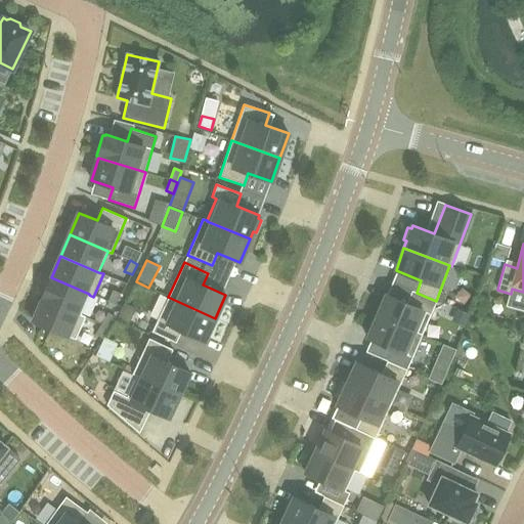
[(81,315),(89,295),(89,294),(51,277),(42,299),(80,315),(81,315)]
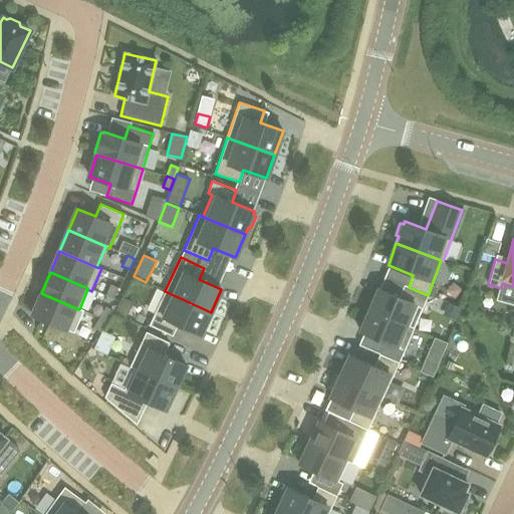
[(106,296),(113,299),(118,288),(110,285),(106,296)]
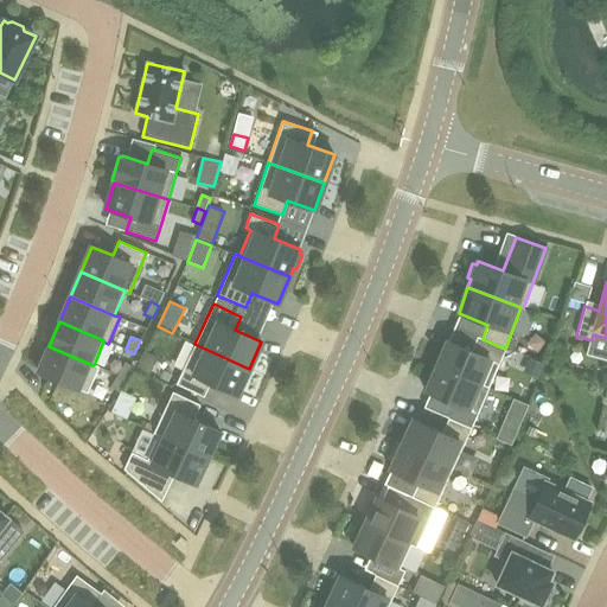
[(499,364),(505,349),(483,339),(478,337),(472,351),(466,349),(448,340),(436,366),(484,387),(484,385),(493,362),(499,364)]
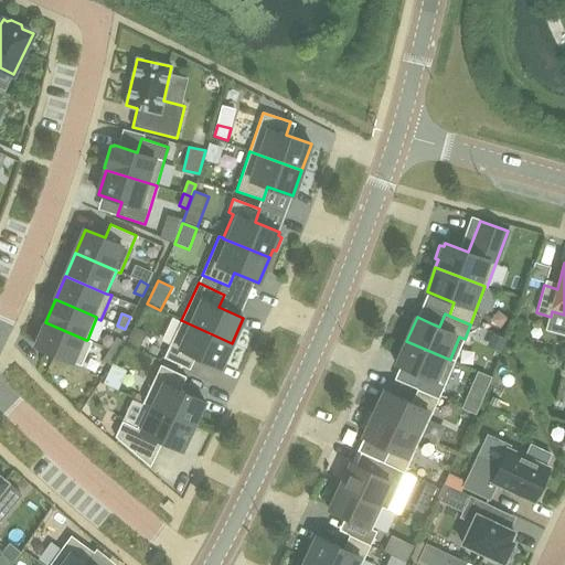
[(232,343),(181,320),(164,358),(190,370),(195,356),(220,368),(232,343)]
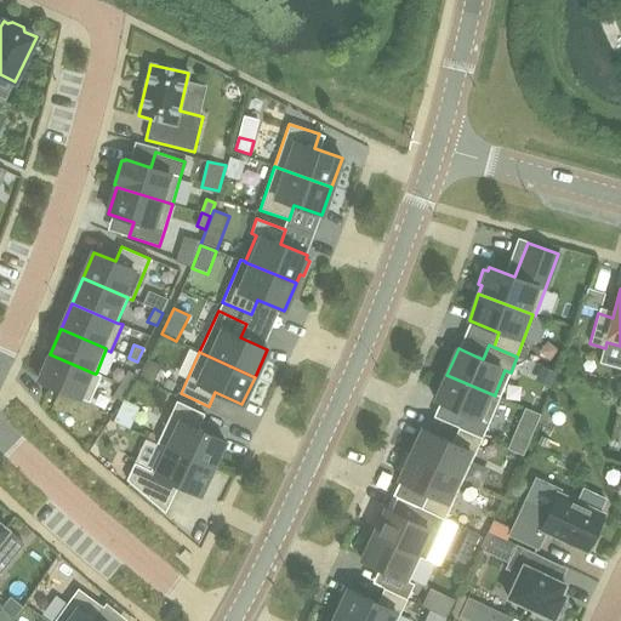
[(101,375),(96,374),(95,374),(50,354),(39,381),(90,403),(101,375)]
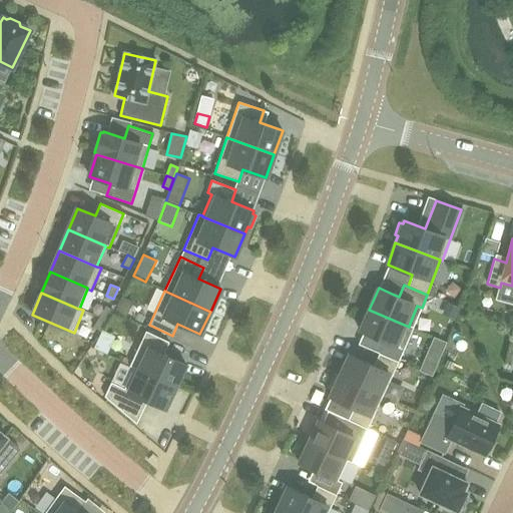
[(99,317),(107,321),(113,311),(106,307),(99,317)]
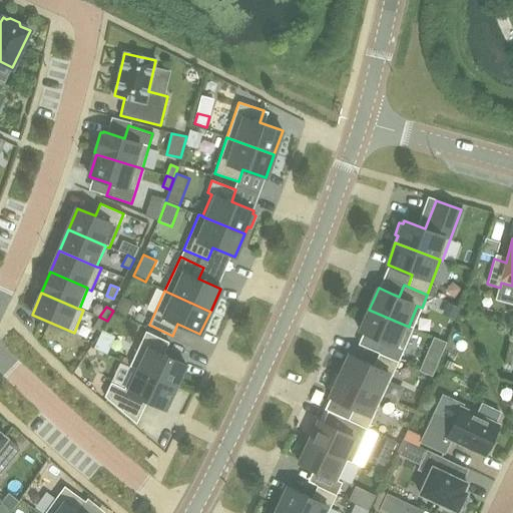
[(375,352),(379,354),(399,362),(404,350),(413,328),(409,326),(409,327),(369,310),(360,331),(364,333),(376,338),(377,339),(380,340),(375,352)]
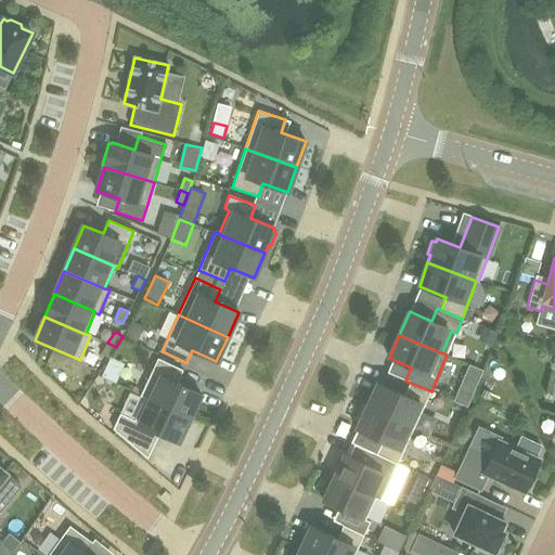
[(101,355),(108,359),(116,347),(107,343),(101,355)]
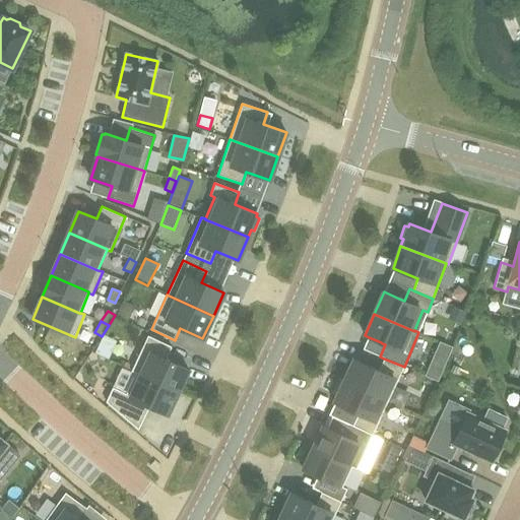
[(136,373),(178,392),(188,369),(166,359),(172,346),(147,335),(131,371),(136,373)]
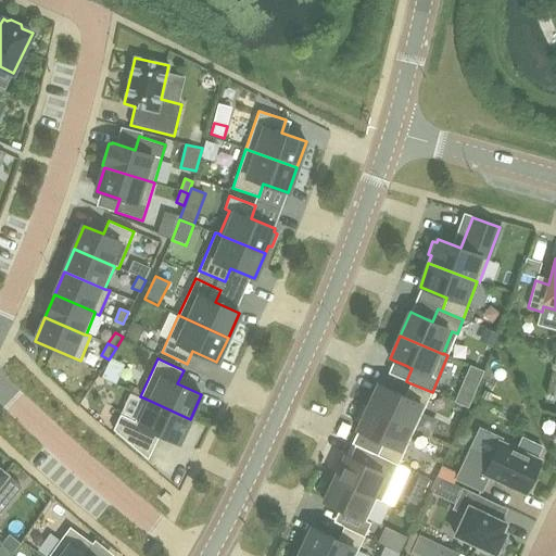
[(415,429),(432,392),(411,383),(405,396),(379,383),(368,407),(415,429)]
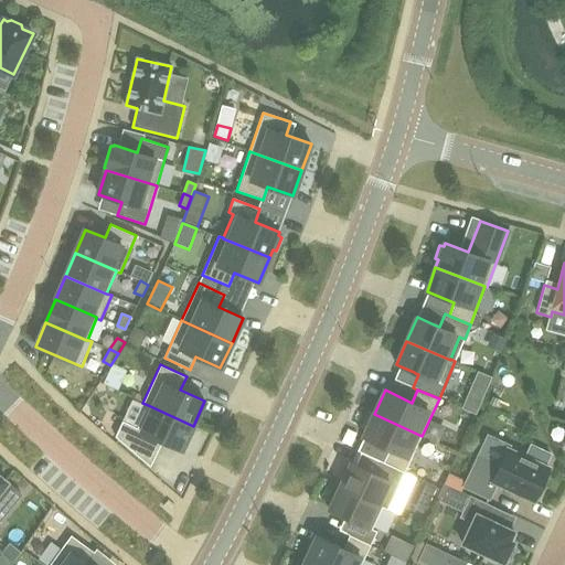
[(480,404),(467,398),(464,405),(466,411),(476,415),(480,404)]
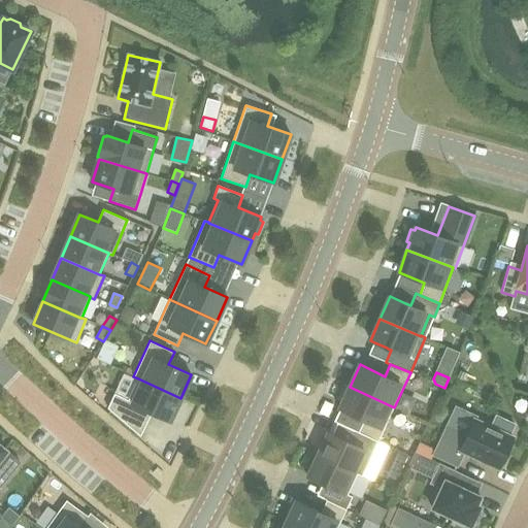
[(140,436),(149,419),(144,417),(146,410),(152,413),(169,421),(180,398),(138,378),(128,400),(114,394),(107,408),(140,436)]
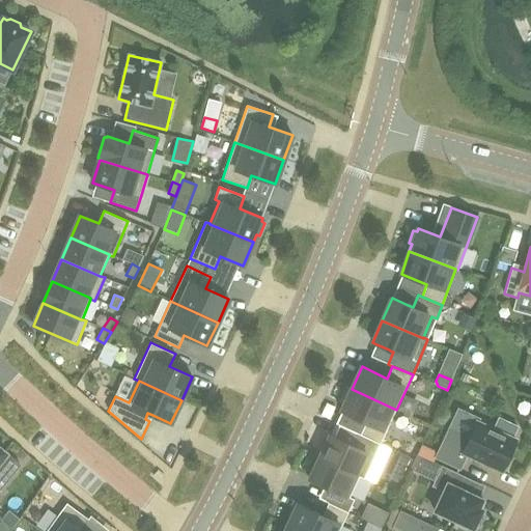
[(366,422),(360,435),(380,444),(396,410),(352,389),(341,411),(366,422)]
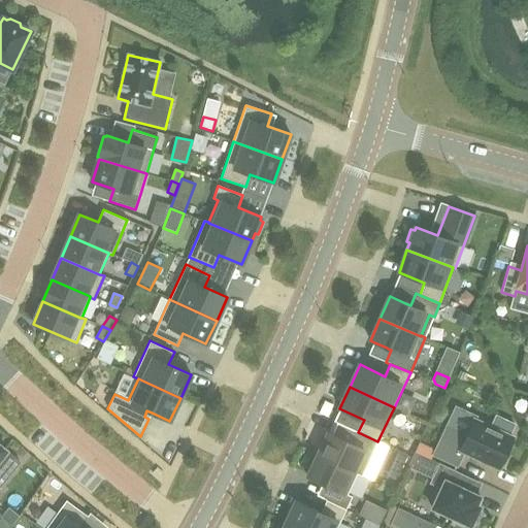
[(435,452),(433,455),(457,466),(464,451),(499,467),(513,439),(508,437),(516,424),(495,415),(489,428),(473,421),(467,434),(448,425),(435,452)]
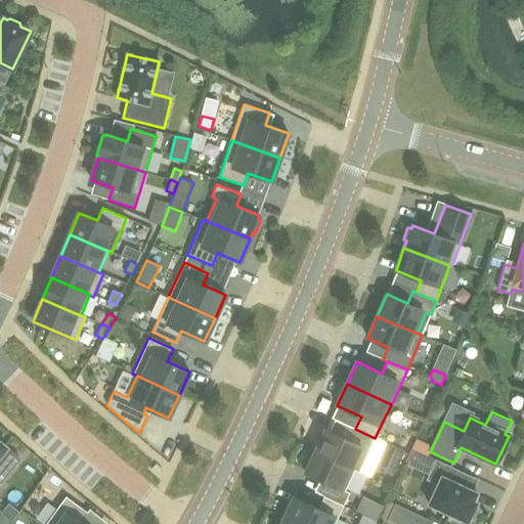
[(325,429),(324,432),(320,431),(315,442),(318,444),(315,450),(355,469),(354,471),(359,473),(359,471),(369,449),(375,438),(355,429),(351,427),(346,439),(342,437),(325,429)]
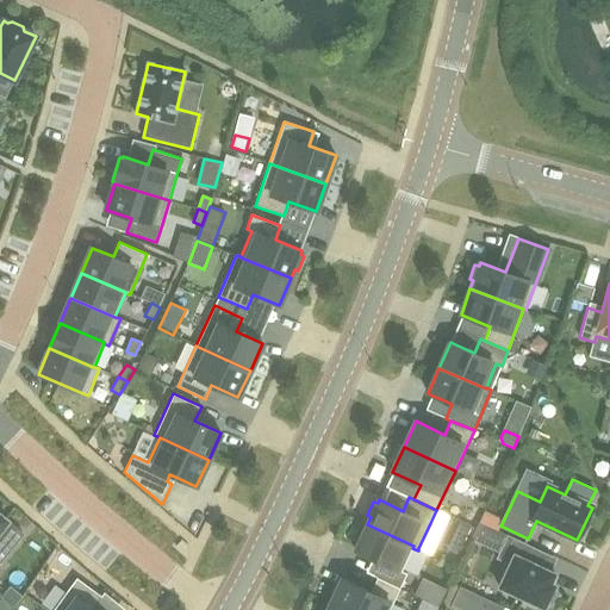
[(460,523),(455,531),(459,543),(466,547),(474,530),(460,523)]
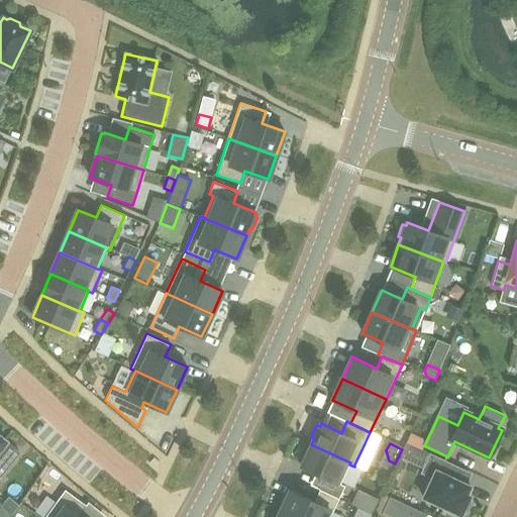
[(340,484),(349,464),(350,462),(311,444),(301,467),(315,474),(321,476),(315,488),(320,490),(339,499),(344,486),(340,484)]
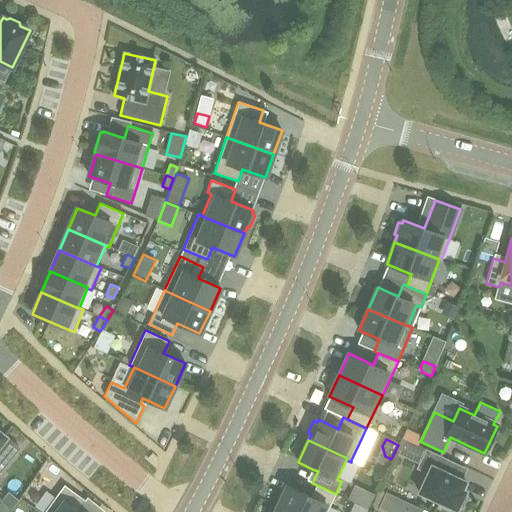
[(442,470),(447,459),(426,449),(416,469),(427,474),(418,492),(456,510),(458,507),(462,508),(467,496),(464,495),(465,491),(462,489),(465,482),(466,481),(462,480),(442,470)]
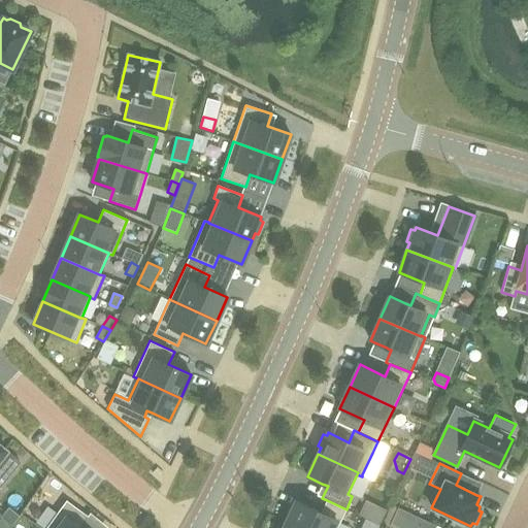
[(66,500),(45,527),(81,527),(79,527),(88,516),(66,500)]
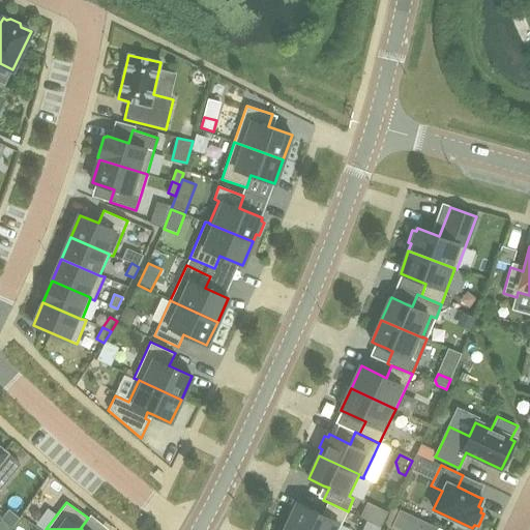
[(287,525),(297,529),(339,529),(348,511),(328,502),(322,513),(297,502),(287,525)]
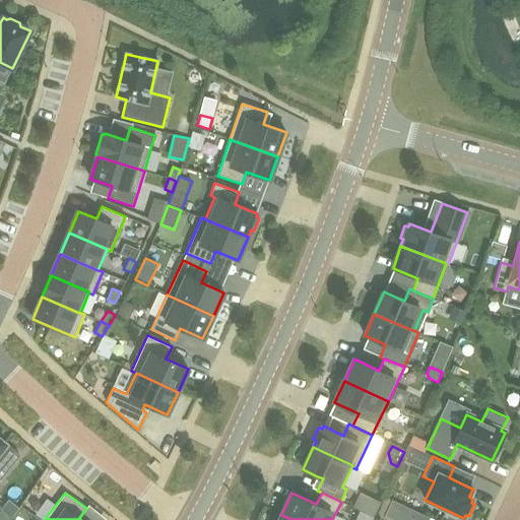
[(429,519),(431,518),(392,500),(385,515),(394,519),(429,519)]
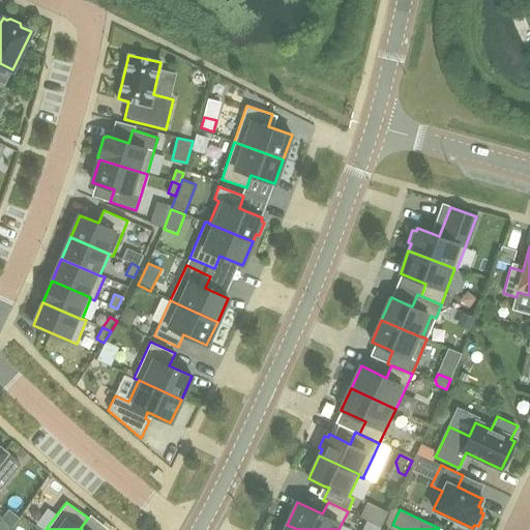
[(2,519),(11,527),(20,519),(9,510),(2,519)]
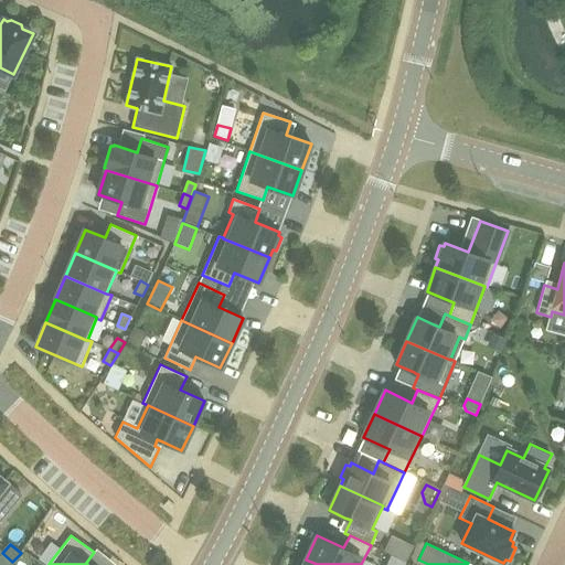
[(2,553),(0,555),(0,564),(10,564),(12,562),(2,553)]
